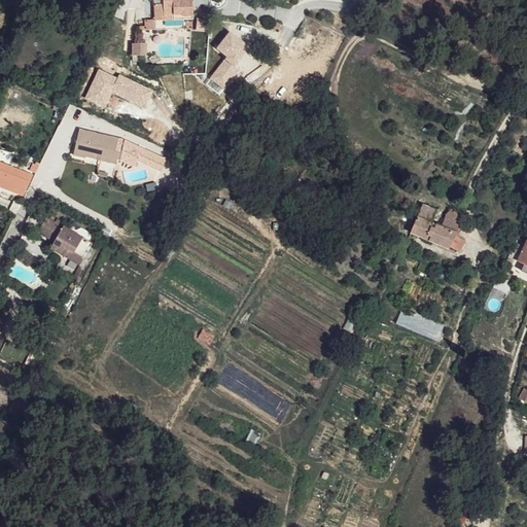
[(157,0),(159,4),(151,5),(151,21),(181,20),(191,19),(189,0),(157,0)]
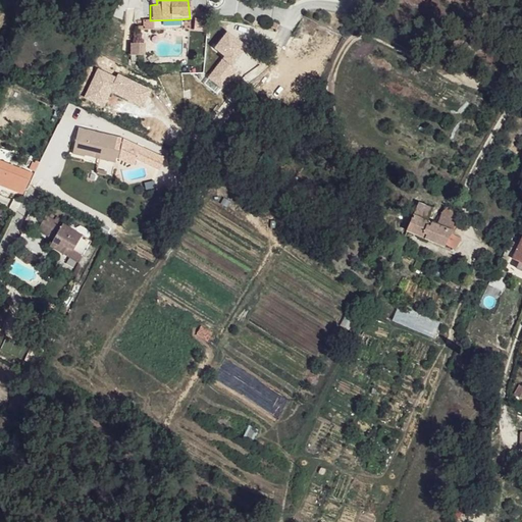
[(179,19),(150,20),(151,30),(179,29),(179,19)]
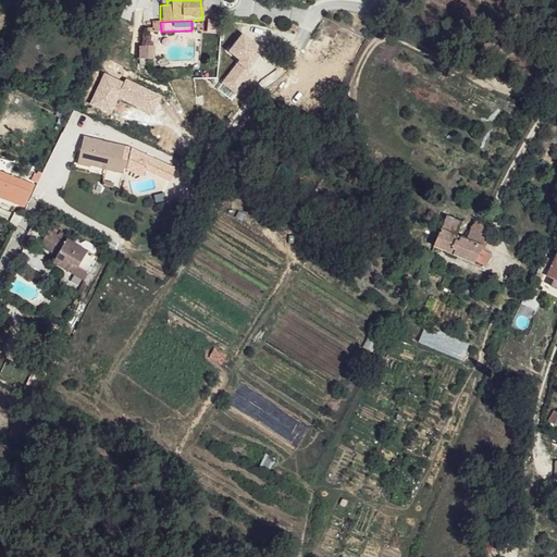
[(152,48),(139,48),(139,61),(152,61),(152,48)]
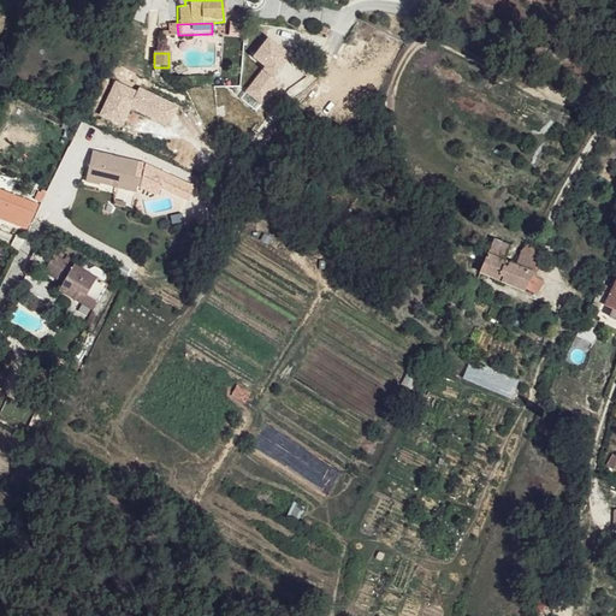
[(141,167),(93,153),(84,182),(98,187),(99,184),(108,187),(111,182),(118,184),(136,189),(141,167)]
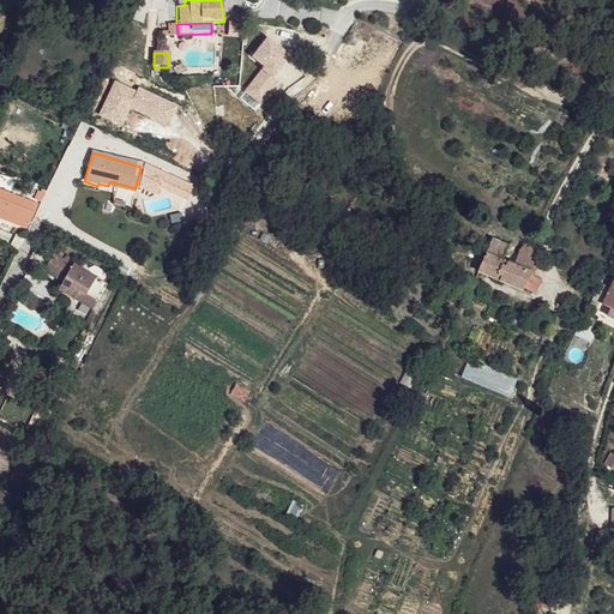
[(118,184),(110,181),(108,186),(134,194),(136,188),(118,184)]
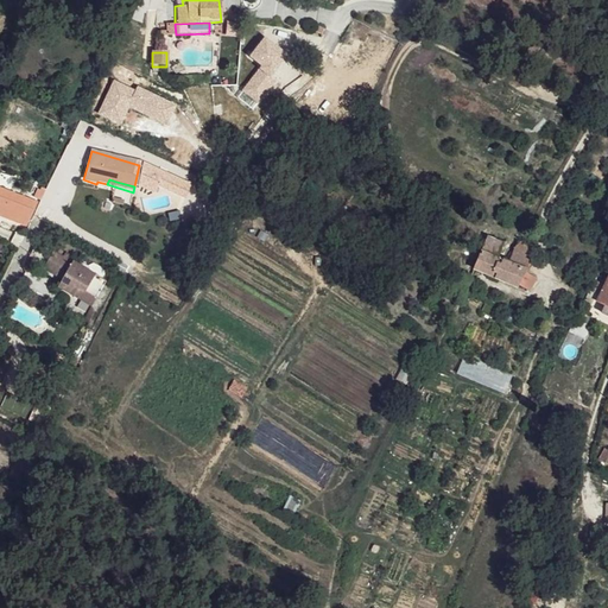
[(13,194),(6,190),(0,202),(0,204),(6,208),(13,194)]
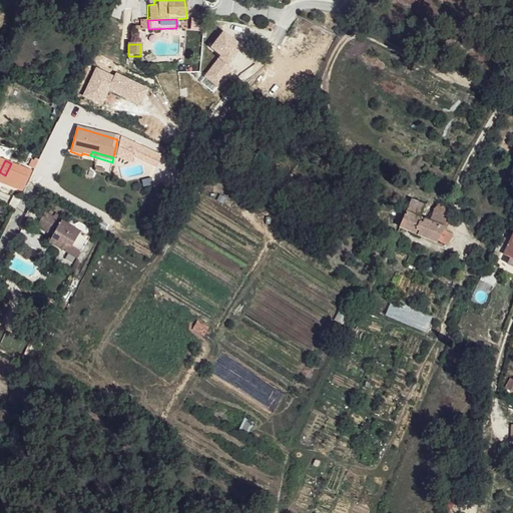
[(193,177),(197,169),(180,160),(175,168),(193,177)]
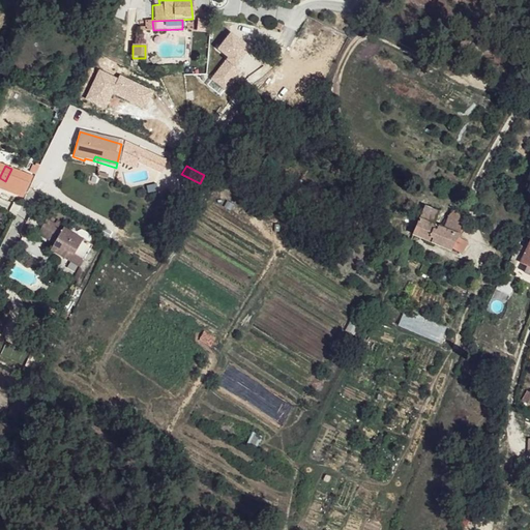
[(32,178),(11,169),(5,181),(27,190),(32,178)]
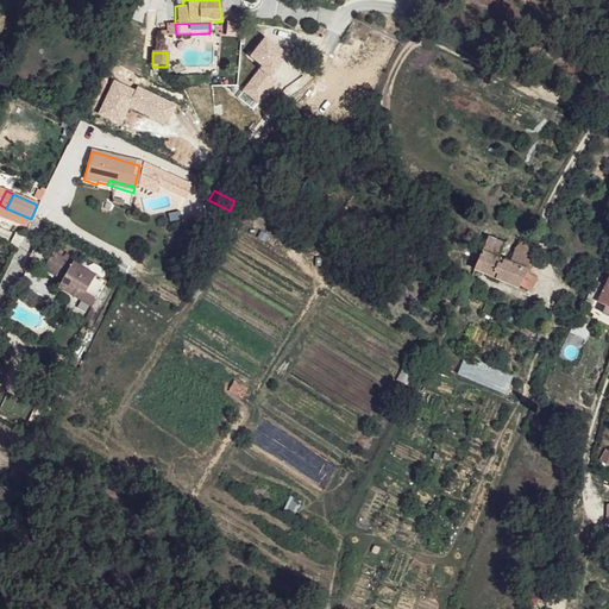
[(489,239),(475,271),(519,290),(522,287),(526,275),(534,258),(537,250),(523,245),(515,251),(510,265),(498,259),(504,246),(489,239)]
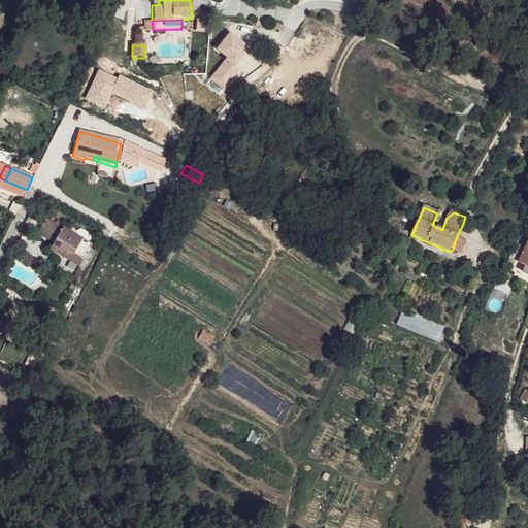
[(46,222),(37,235),(54,244),(50,252),(79,267),(92,248),(46,222)]
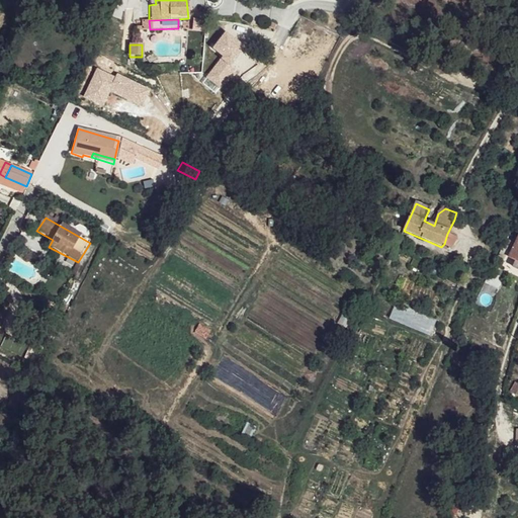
[(447,234),(444,244),(453,248),(457,239),(447,234)]
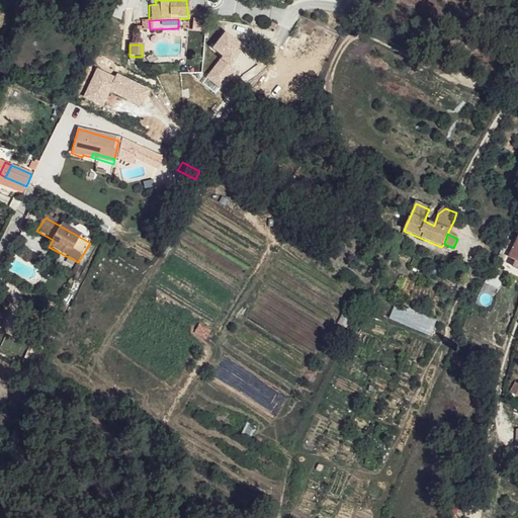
[(509,257),(514,261),(512,267),(517,269),(517,239),(515,246),(508,242),(505,248),(508,250),(505,256),(509,257)]
